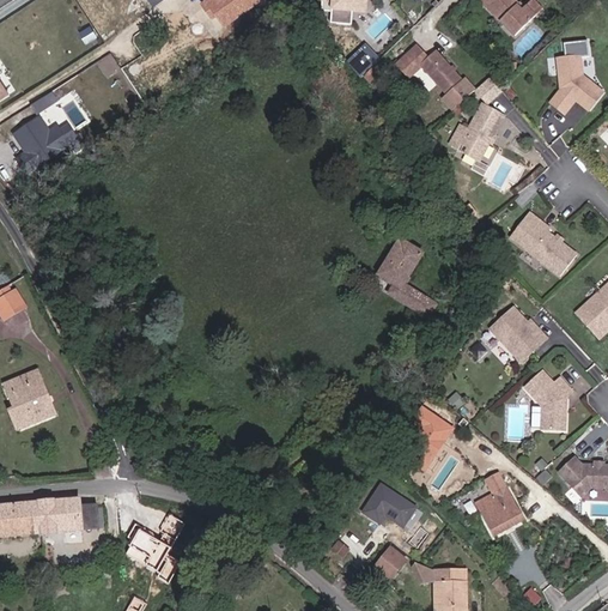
[(195,0),(206,14),(211,11),(218,22),(248,0),(195,0)]
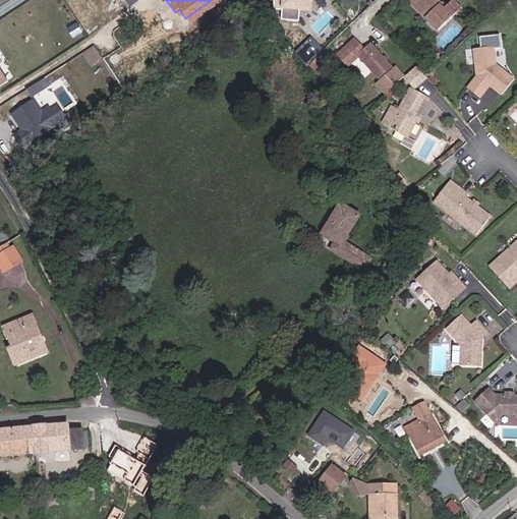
[(307,8),(308,0),(279,0),(278,6),(307,8)]
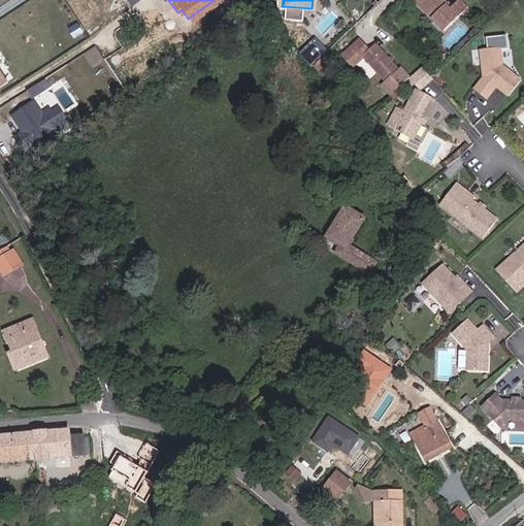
[(456,0),(451,5),(446,0),(414,0),(443,29),(466,5),(460,0),(456,0)]
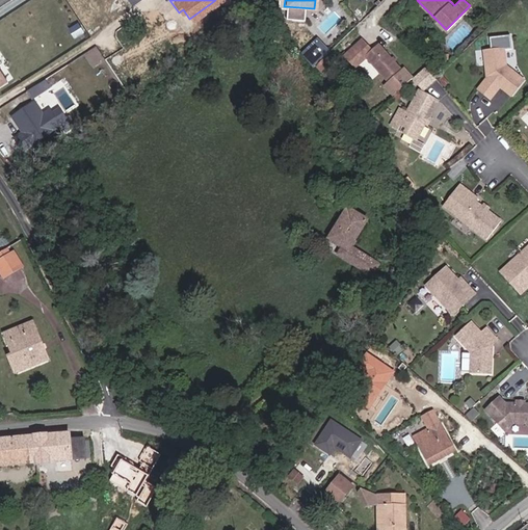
[(361,36),(343,55),(354,67),(365,55),(372,48),(361,36)]
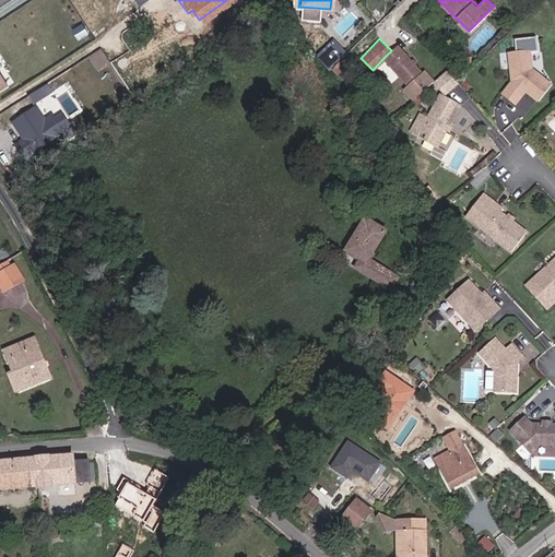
[(391,50),(384,58),(410,83),(423,69),(397,44),(391,50)]
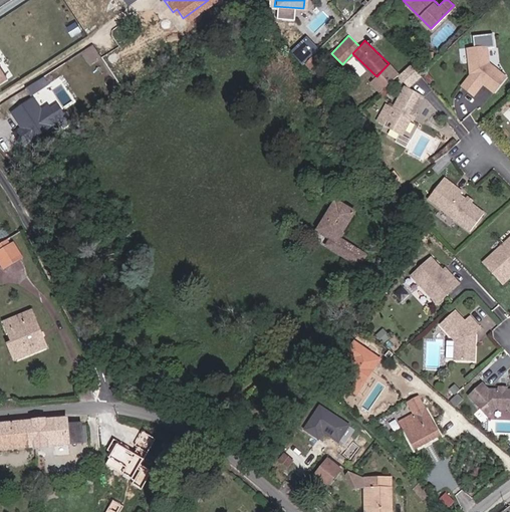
[(486,45),(467,46),(469,73),(459,84),(472,94),(484,84),(493,91),(506,76),(489,62),(486,45)]
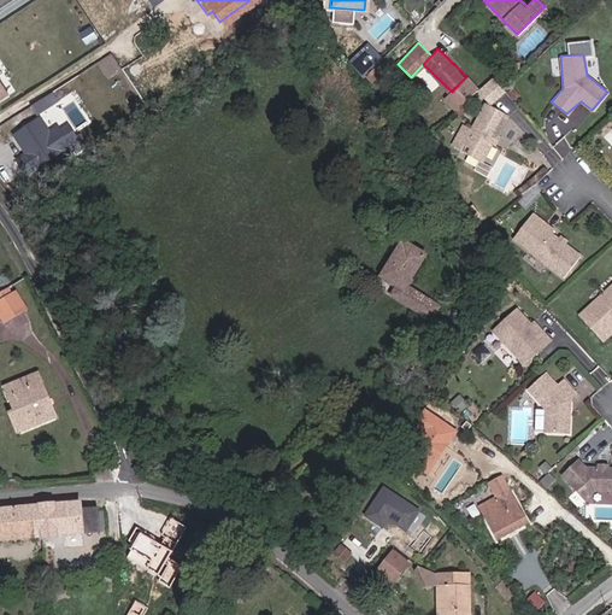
[(488,103),(502,92),(489,76),(476,88),(488,103)]
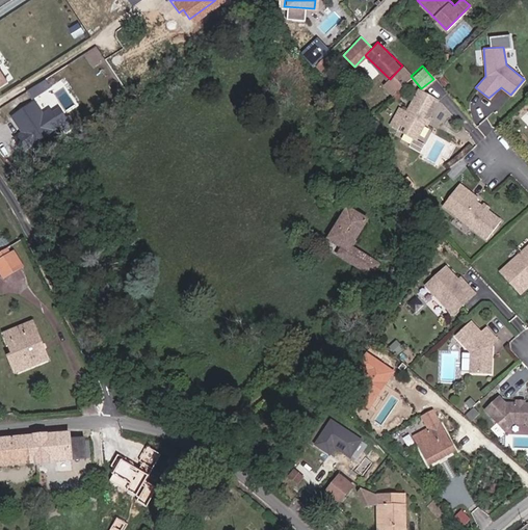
[(434,98),(415,88),(404,111),(397,108),(390,125),(397,128),(399,124),(405,127),(403,132),(416,138),(434,98)]
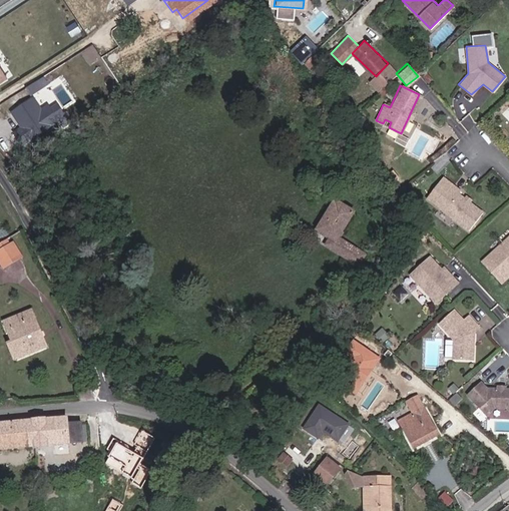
[(20,126),(13,132),(21,144),(57,119),(55,116),(62,111),(55,102),(49,107),(47,104),(40,108),(31,97),(10,111),(19,121),(18,122),(20,126)]
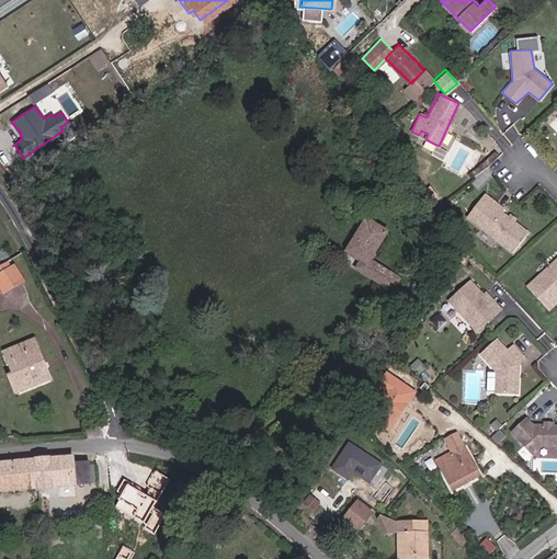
[(504,207),(496,201),(478,223),(513,250),(529,231),(514,219),(516,217),(511,213),(509,216),(502,210),(504,207)]
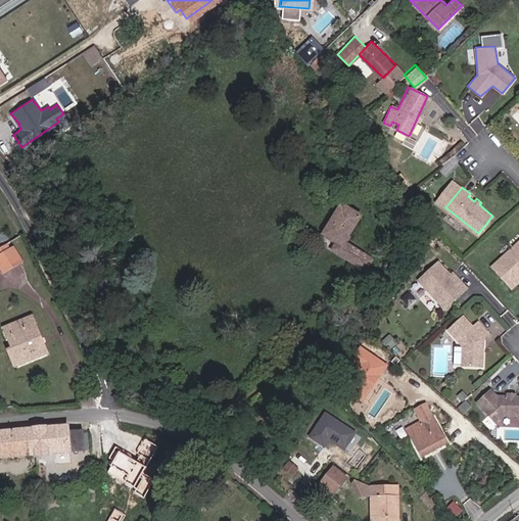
[(361,214),(341,201),(322,234),(335,242),(330,249),(365,270),(372,257),(344,241),(361,214)]
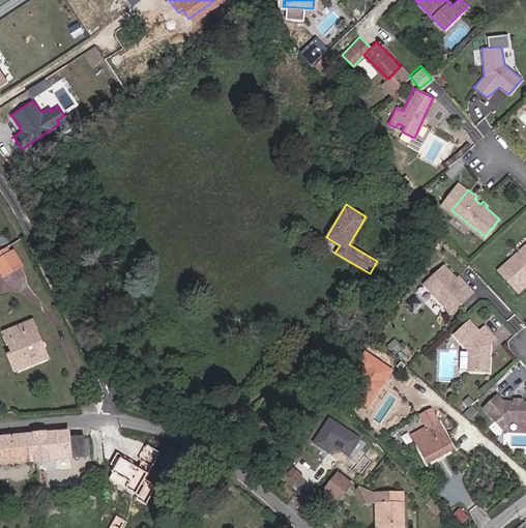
[(525,243),(498,270),(518,291),(525,283),(525,243)]
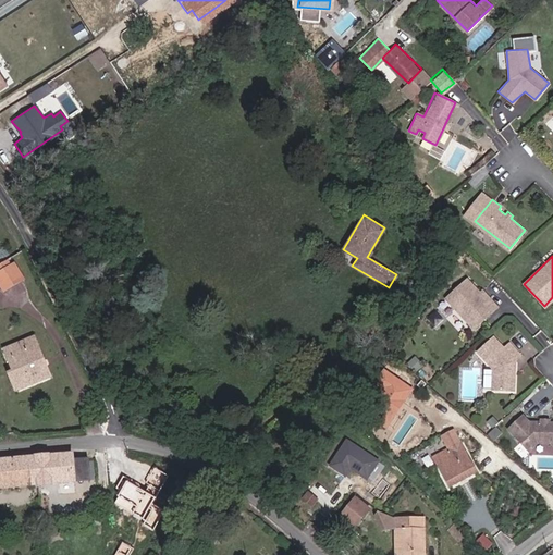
[(12,260),(0,266),(0,287),(22,276),(12,260)]
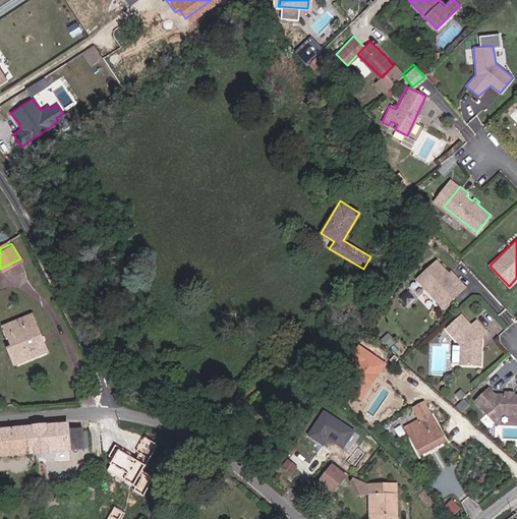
[(446,273),(445,272),(434,261),(414,279),(441,306),(463,286),(457,280),(454,282),(450,278),(448,278),(446,276),(446,273)]
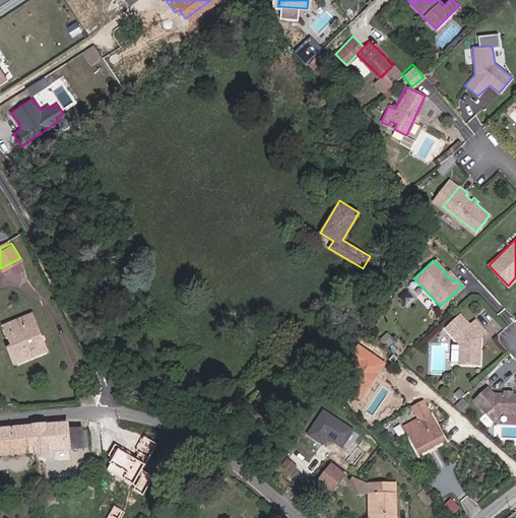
[(456,279),(447,269),(444,271),(445,272),(445,275),(447,277),(449,277),(453,281),(456,279)]
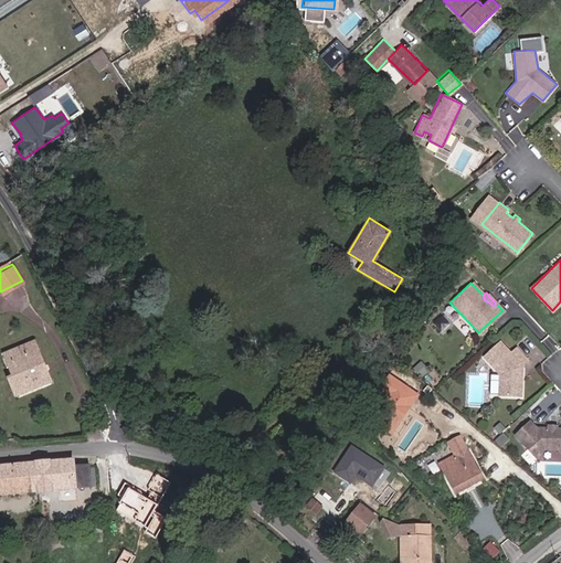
[(35,340),(12,349),(20,371),(14,373),(9,375),(16,392),(50,379),(35,340)]
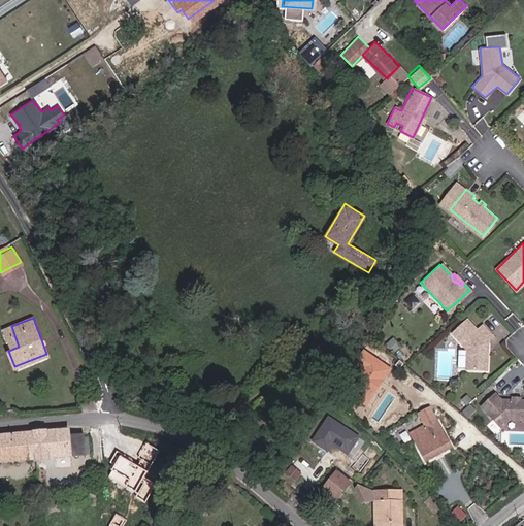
[(476,331),(465,320),(451,335),(465,351),(465,370),(486,370),(486,354),(484,352),(484,349),(487,349),(487,342),(486,341),(492,336),(481,325),(476,331)]
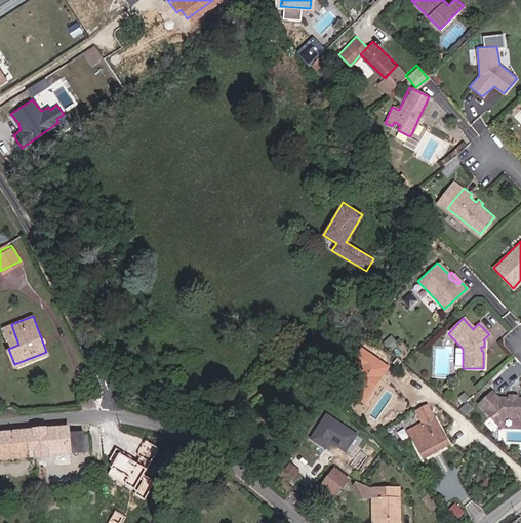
[(5,326),(13,347),(18,345),(11,324),(5,326)]
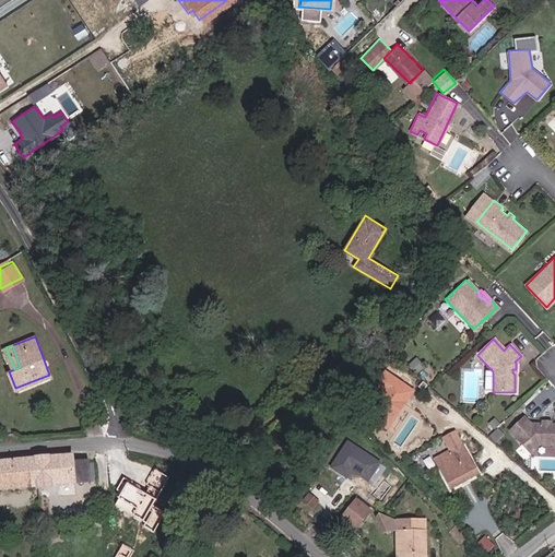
[(382,426),(409,388),(394,378),(381,369),(373,383),(385,392),(368,416),(382,426)]
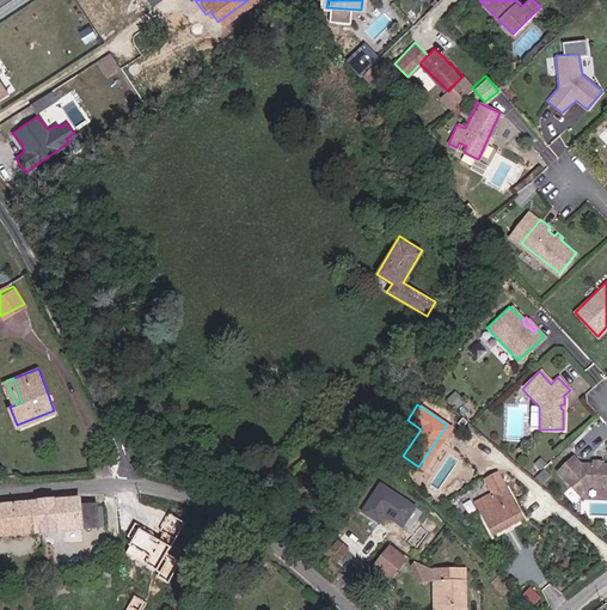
[(581,464),(574,457),(557,473),(572,488),(580,482),(584,482),(589,487),(605,487),(606,489),(606,464),(602,465),(600,468),(594,468),(593,464),(581,464)]
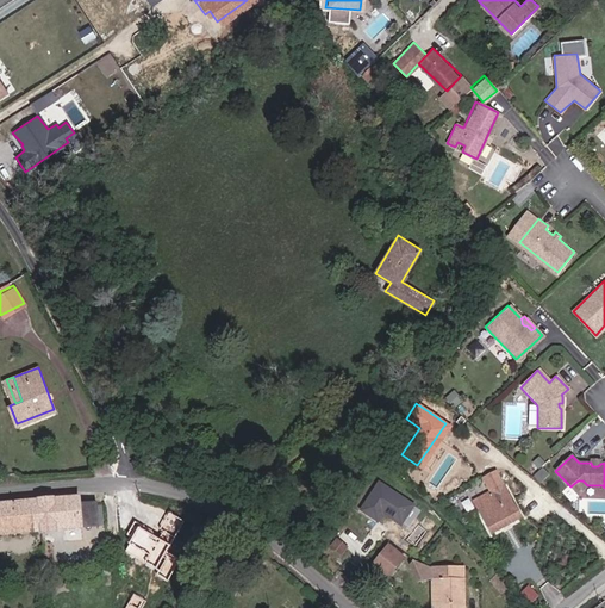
[(497,470),(484,477),(490,490),(472,500),(491,534),(522,517),(497,470)]
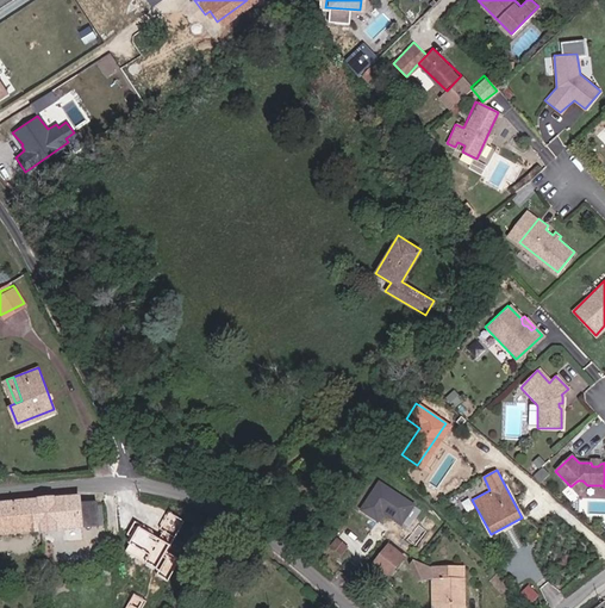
[(400,509),(406,500),(374,478),(356,507),(373,517),(380,506),(388,512),(390,516),(401,513),(400,509)]
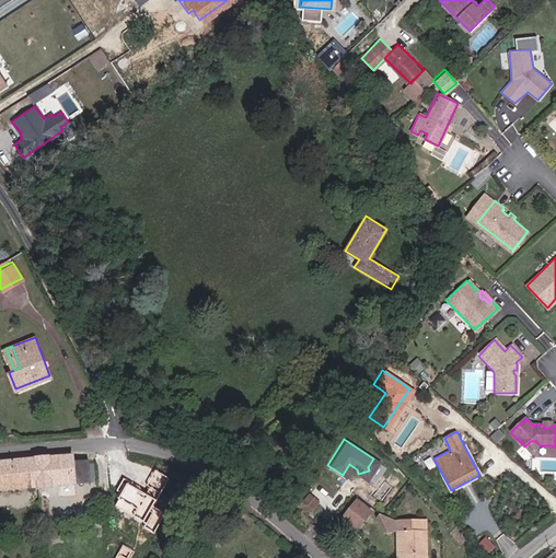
[(524,446),(531,454),(540,445),(535,441),(531,441),(524,446)]
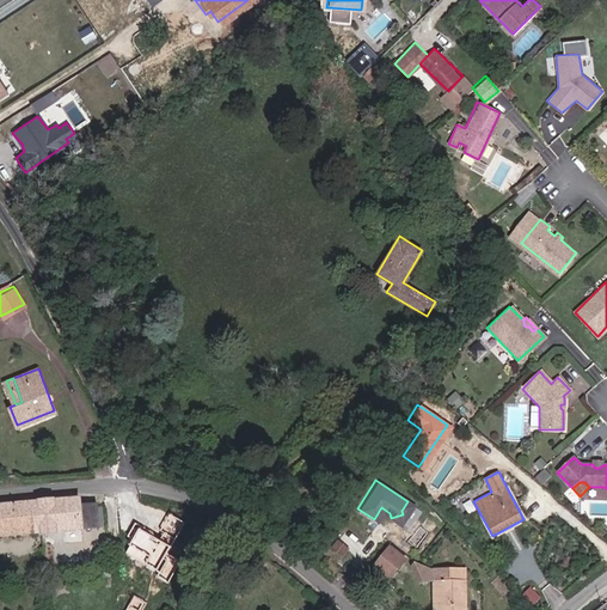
[(0,537),(85,531),(83,495),(0,501),(0,537)]
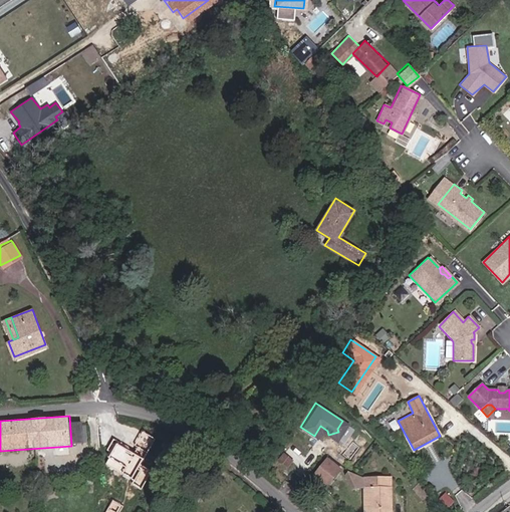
[(289,458),(280,451),(274,459),(283,466),(289,458)]
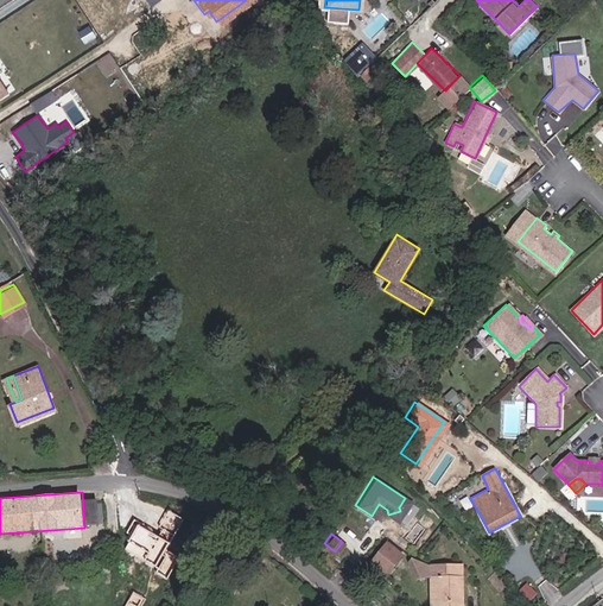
[(383,540),(369,556),(385,570),(398,553),(383,540)]
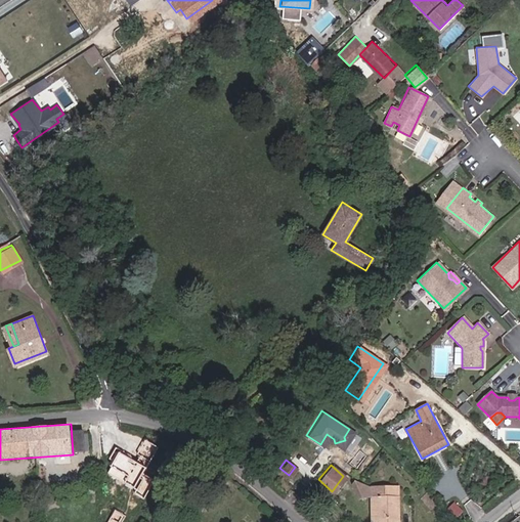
[(399,521),(399,484),(370,485),(370,521),(399,521)]
